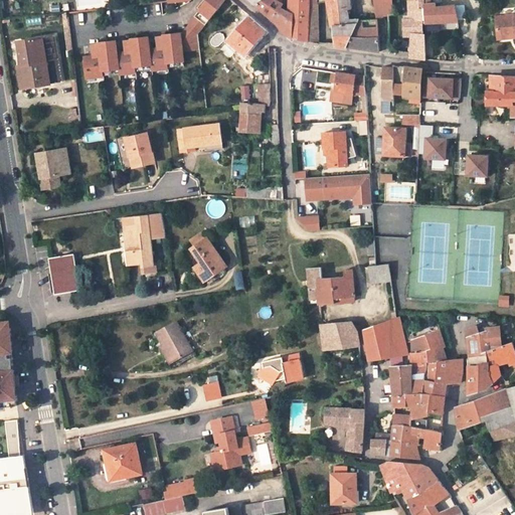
[(189,22),(200,31),(225,0),(207,0),(189,22)]
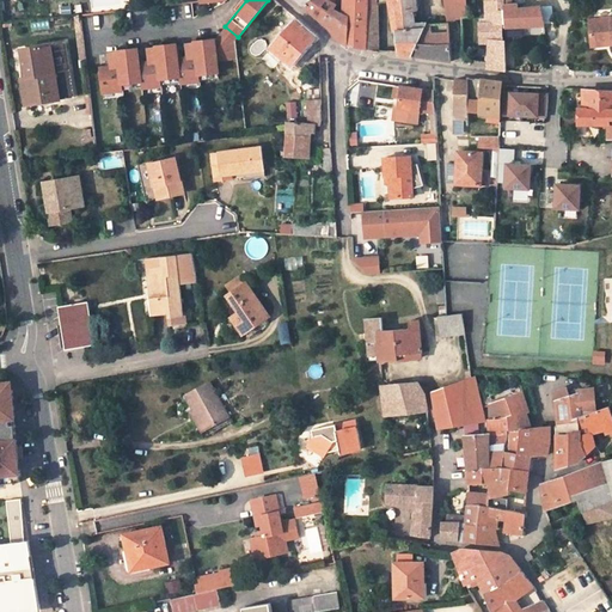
[(330,1),(328,0),(311,0),(305,6),(329,25),(342,42),(348,44),(349,17),(334,10),(337,5),(330,1)]
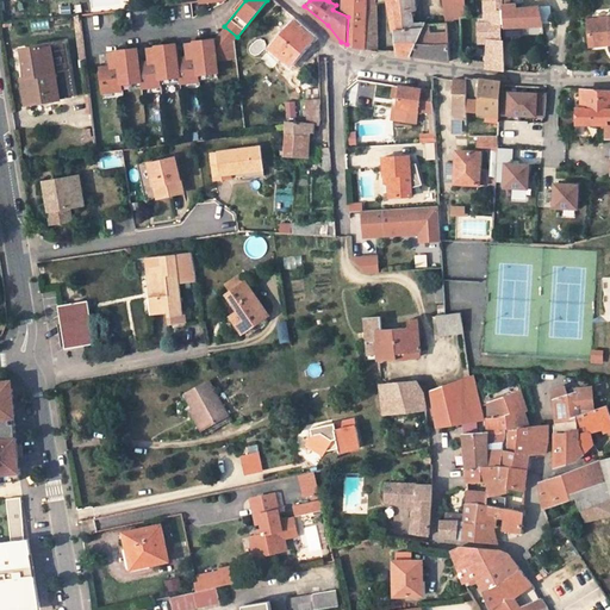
[(347,0),(347,11),(336,5),(332,10),(348,17),(347,44),(365,50),(366,4),(366,0),(347,0)]
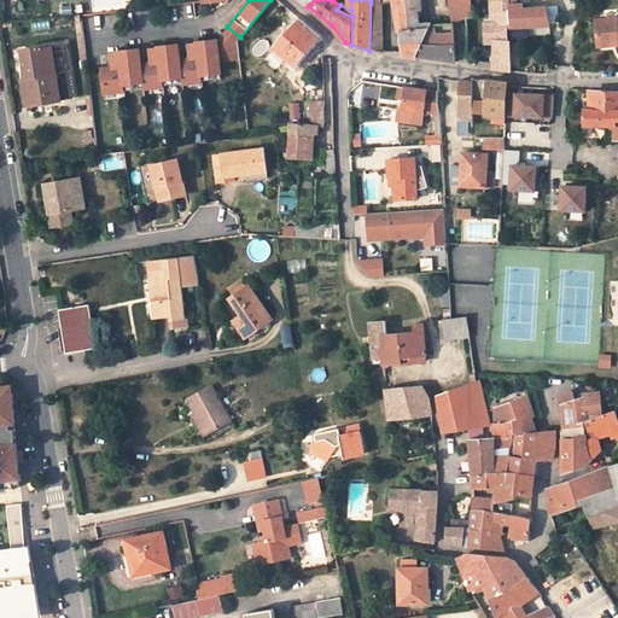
[(371,0),(371,4),(382,3),(397,1),(400,18),(403,54),(418,56),(431,24),(419,25),(415,0),(371,0)]
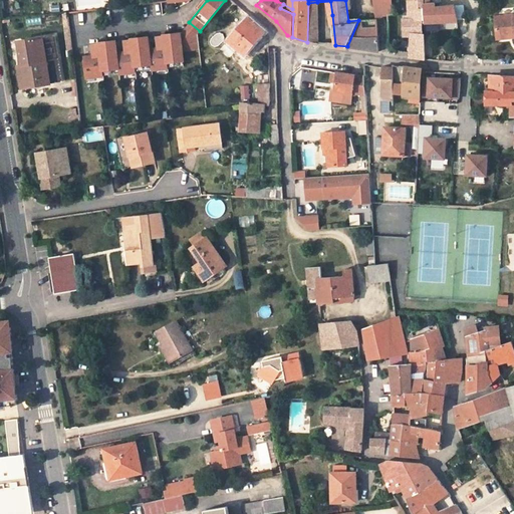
[(388,15),(393,14),(392,0),(373,0),(376,19),(377,19),(383,15),(388,15)]
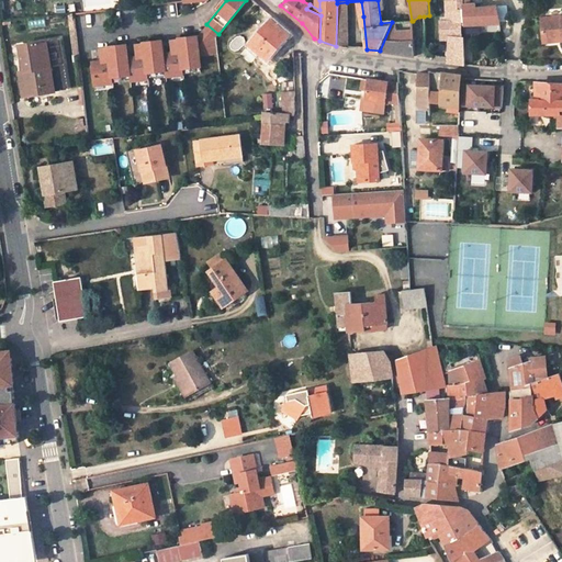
[(463,22),(460,0),(445,0),(446,13),(441,14),(442,36),(449,36),(449,56),(450,60),(467,63),(464,34),(461,34),(460,22),(463,22)]
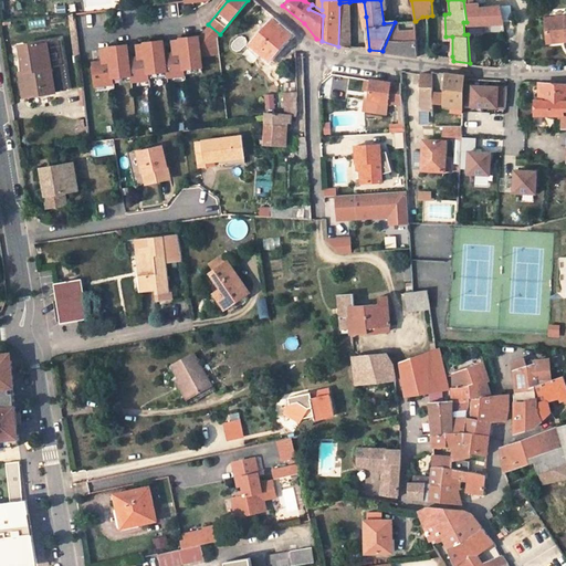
[(468,25),(504,23),(501,7),(481,9),(481,6),(469,7),(468,0),(463,0),(467,22),(468,25)]
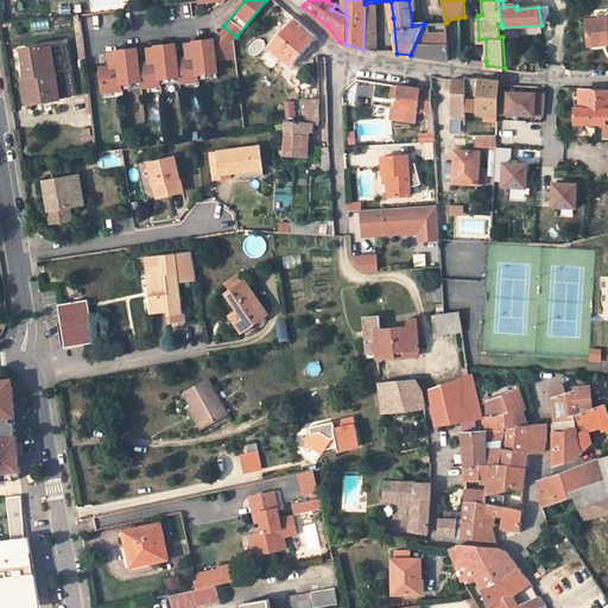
[(363,50),(377,52),(375,2),(365,4),(363,50)]
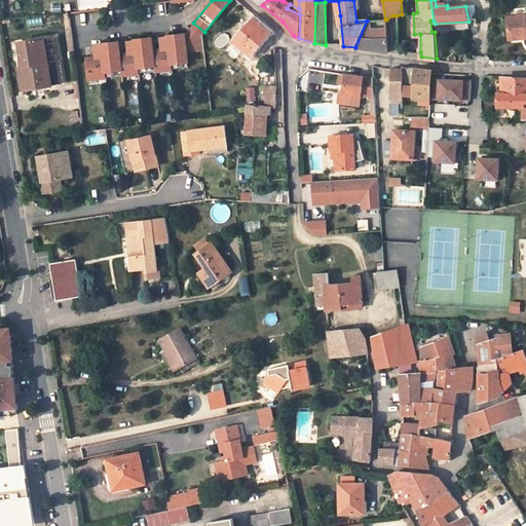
[(525,38),(525,15),(506,17),(509,37),(523,35),(524,38),(525,38)]
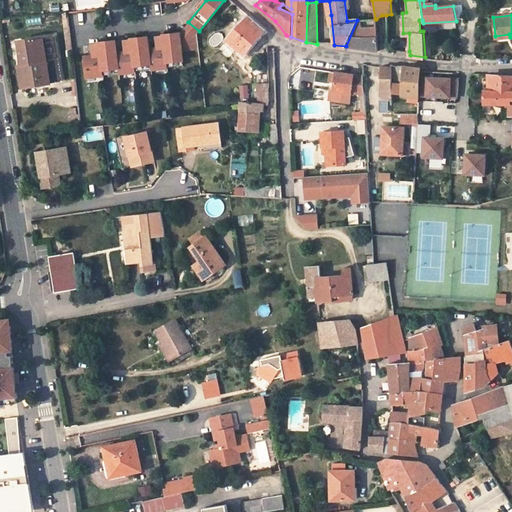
[(227,40),(244,55),(264,32),(247,17),(227,40)]
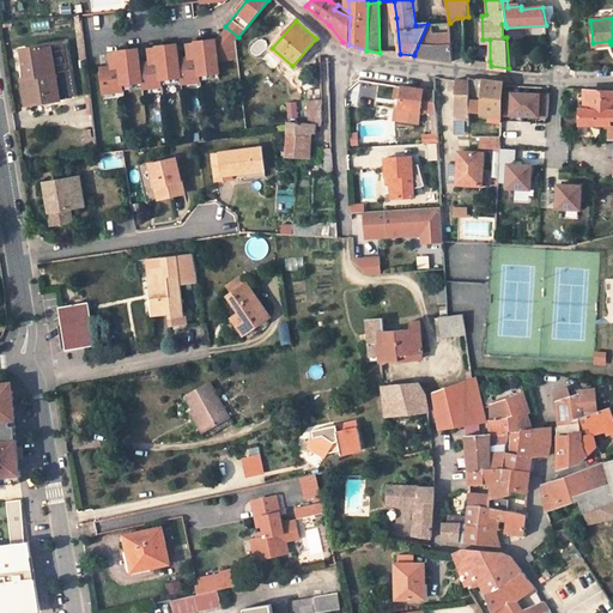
[(449,23),(428,24),(414,55),(453,61),(450,23),(449,23)]
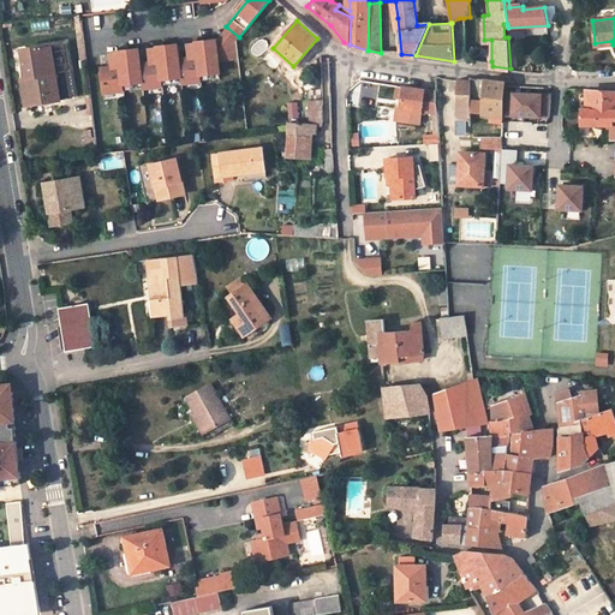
[(214,41),(237,40),(239,37),(226,27),(214,41)]
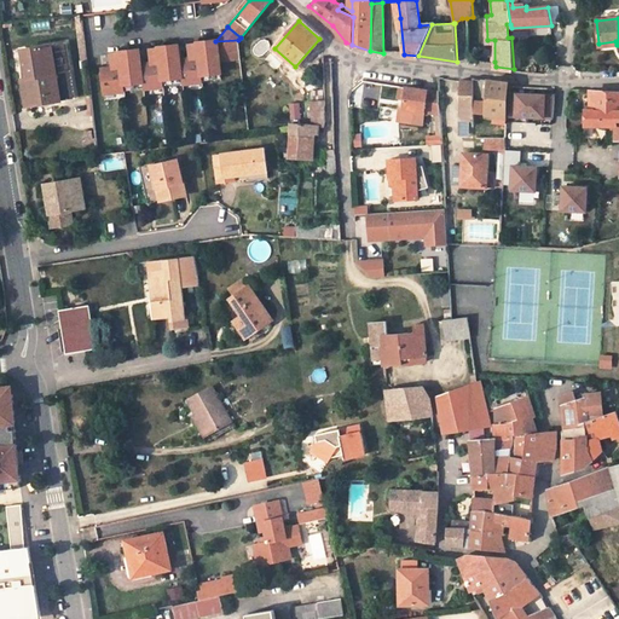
[(221,71),(219,61),(241,58),(238,40),(215,41),(197,44),(197,45),(189,45),(191,59),(180,61),(178,45),(158,47),(158,48),(150,50),(152,63),(142,65),(139,50),(120,52),(120,53),(111,55),(114,68),(102,69),(105,94),(125,92),(125,91),(123,84),(143,81),(144,88),(144,90),(163,87),(163,86),(162,80),(181,77),(183,84),(183,85),(202,82),(202,81),(201,74),(221,71)]
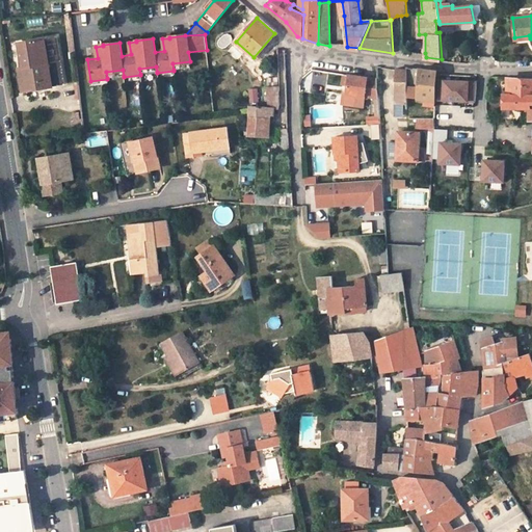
[(20,43),(24,70),(27,69),(30,90),(67,84),(58,36),(20,43)]
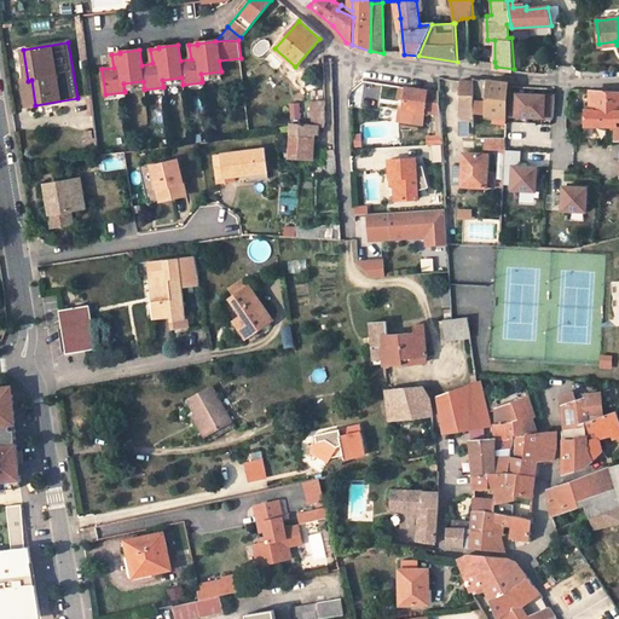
[(473,82),(461,80),(461,96),(474,96),(474,79),(474,77),(473,82)]
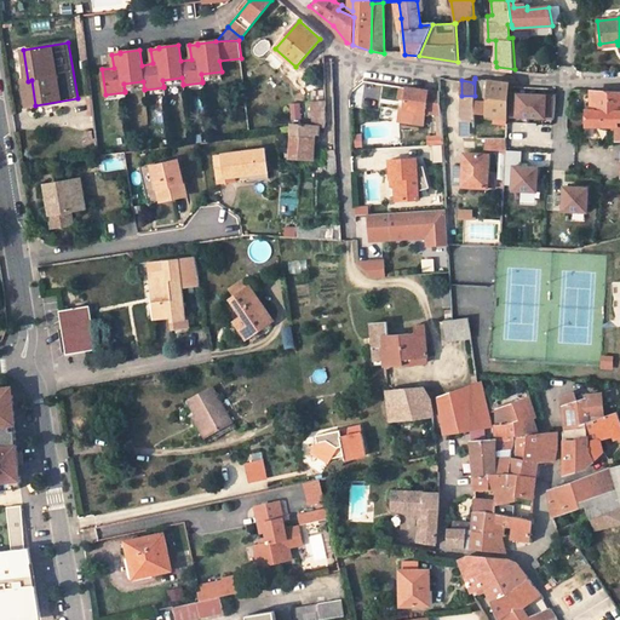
[(35,105),(32,80),(28,81),(22,81),(27,107),(35,105)]
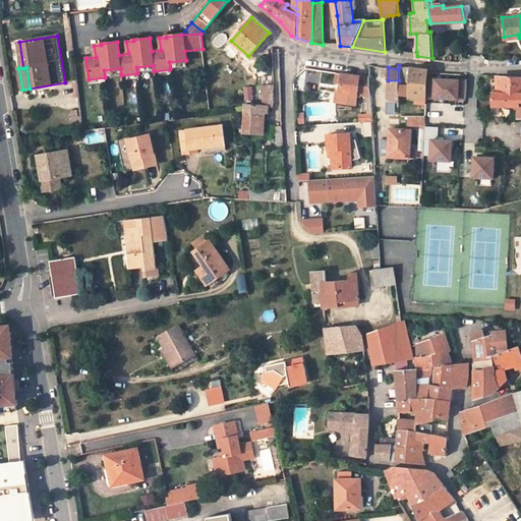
[(414,97),(426,99),(426,98),(427,78),(427,73),(428,69),(410,67),(409,89),(399,88),(399,96),(414,97)]
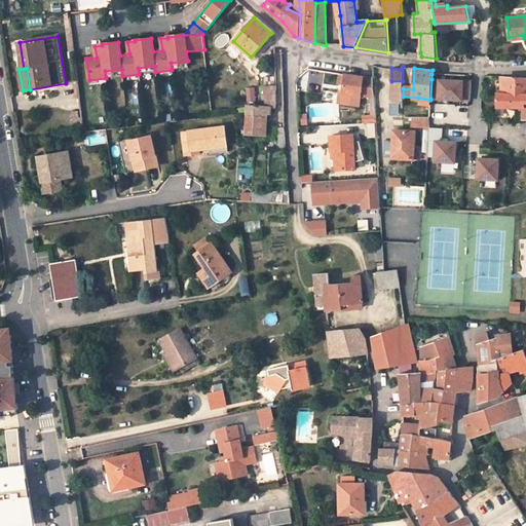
[(375,115),(373,78),(345,74),(343,92),(342,99),(344,103),(360,105),(361,95),(370,97),(371,115),(375,115)]
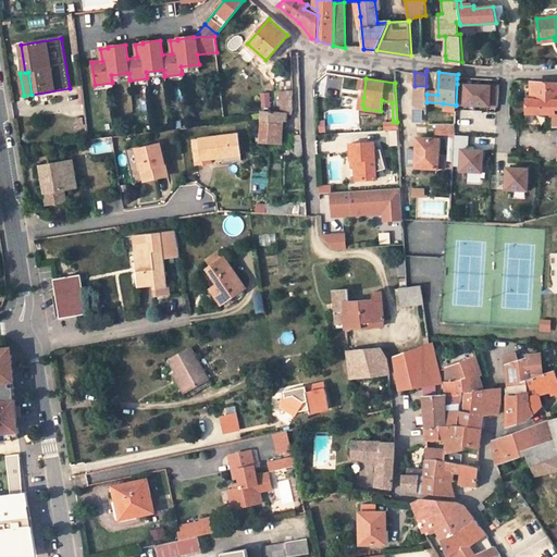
[(281,91),(293,91),(293,82),(280,83),(281,91)]
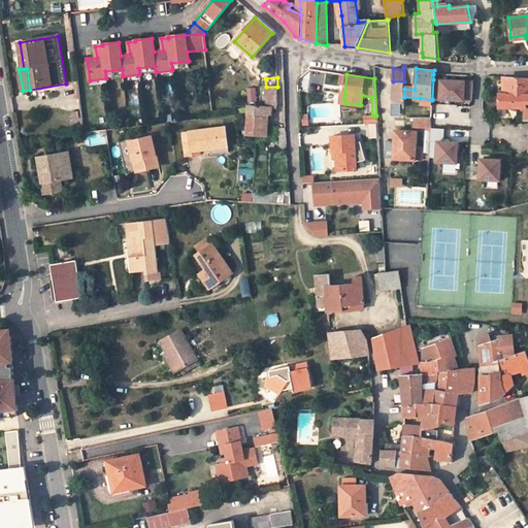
[(502,94),(501,107),(521,107),(521,110),(525,111),(525,120),(527,119),(527,77),(506,77),(506,94),(502,94)]
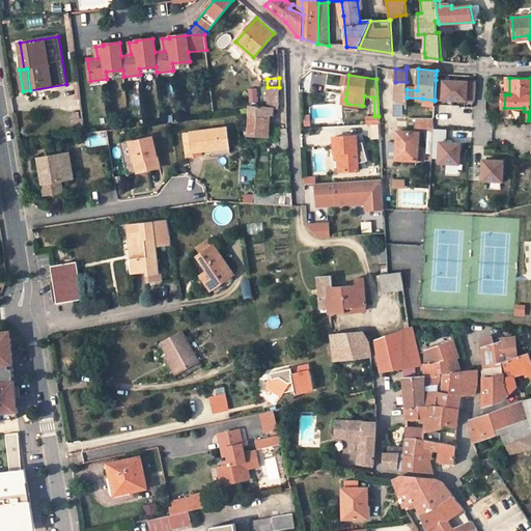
[(436,80),(435,100),(475,102),(476,82),(456,81),(436,80)]
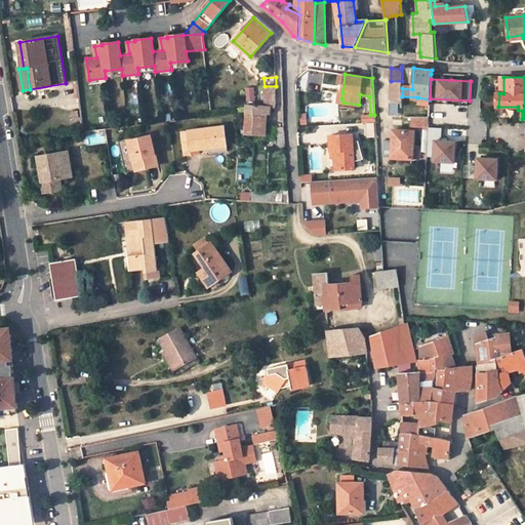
[(402,88),(402,81),(391,81),(390,102),(402,102),(402,96),(402,88)]
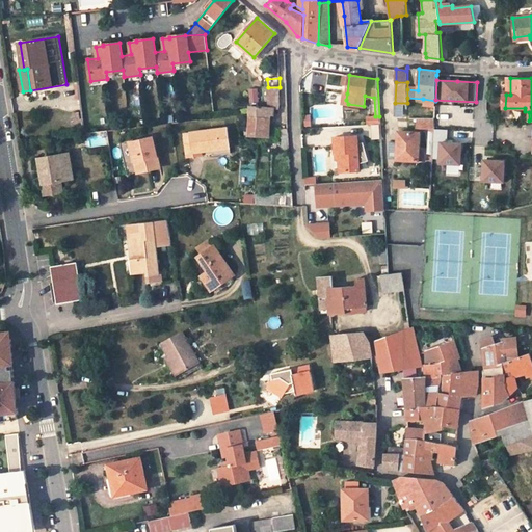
[(269,107),(278,107),(280,87),(268,87),(269,107)]
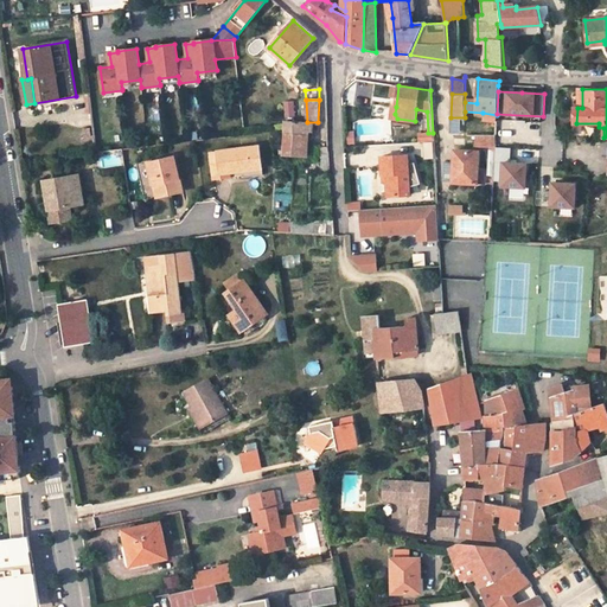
[(294,116),(293,101),(285,102),(286,116),(294,116)]
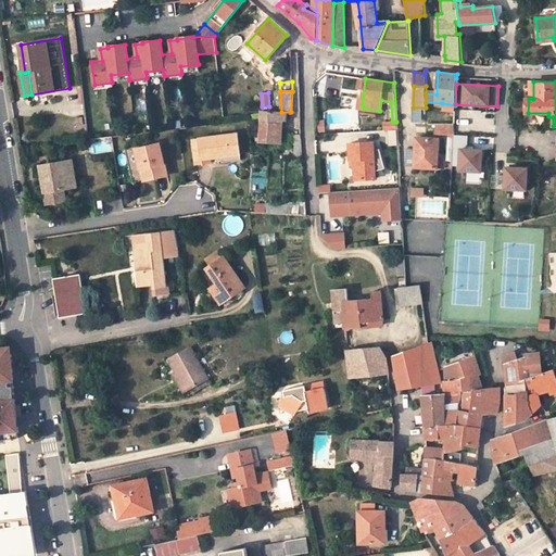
[(260,142),(280,143),(282,121),(286,121),(286,117),(286,114),(290,114),(291,114),(291,112),(281,112),(262,111),(262,118),(260,142)]
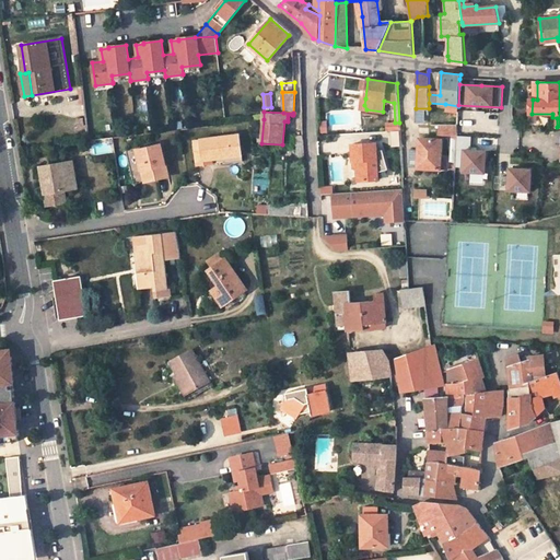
[(457,135),(457,126),(439,125),(439,133),(453,135),(457,135)]
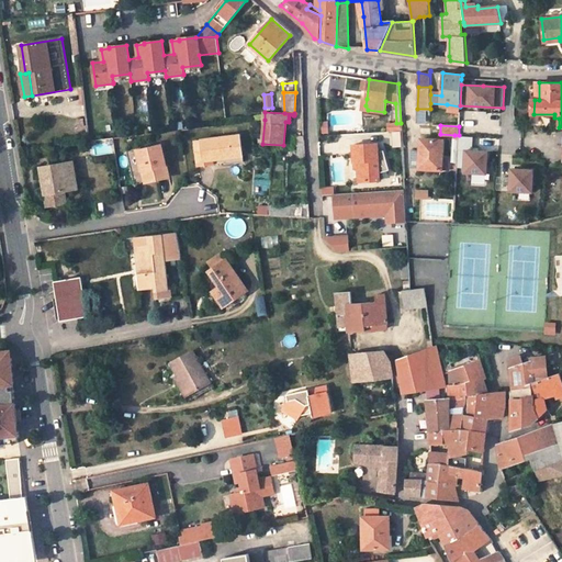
[(402,146),(402,131),(393,132),(394,146),(402,146)]
